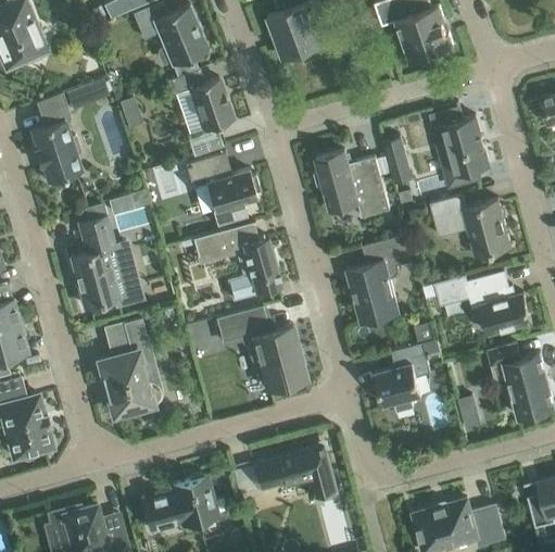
[(4,0),(8,5),(0,9),(0,54),(5,69),(19,63),(20,65),(35,59),(34,57),(45,51),(23,0),(4,0)]
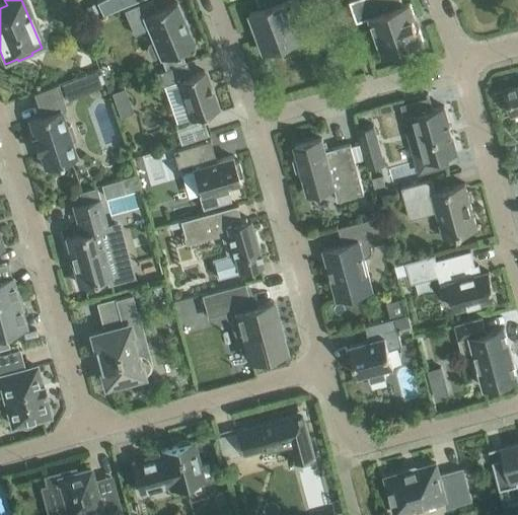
[(104,0),(95,5),(101,17),(143,0),(104,0)]
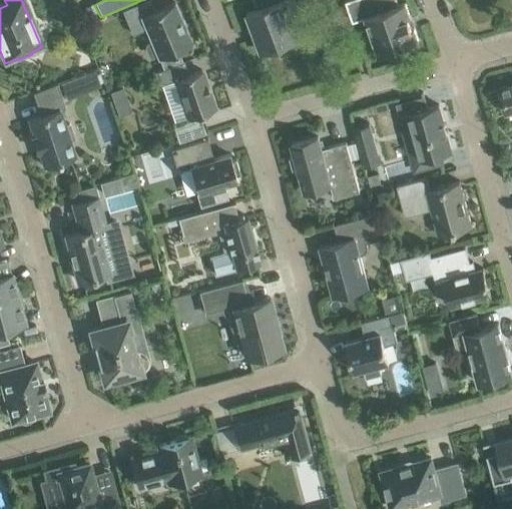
[(257,40),(254,41),(261,55),(280,48),(281,51),(301,44),(299,38),(313,33),(308,20),(303,21),(300,11),(318,5),(315,0),(251,0),(257,11),(245,15),(250,29),(252,29),(257,40)]
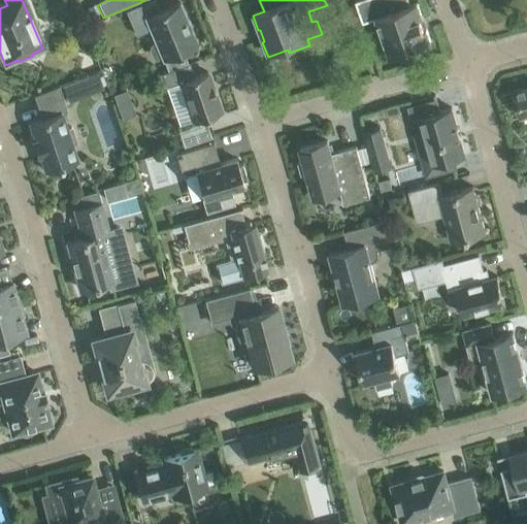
[(366,0),(355,4),(362,26),(374,21),(389,61),(430,46),(425,32),(424,33),(420,21),(421,20),(416,5),(409,7),(406,0),(366,0)]
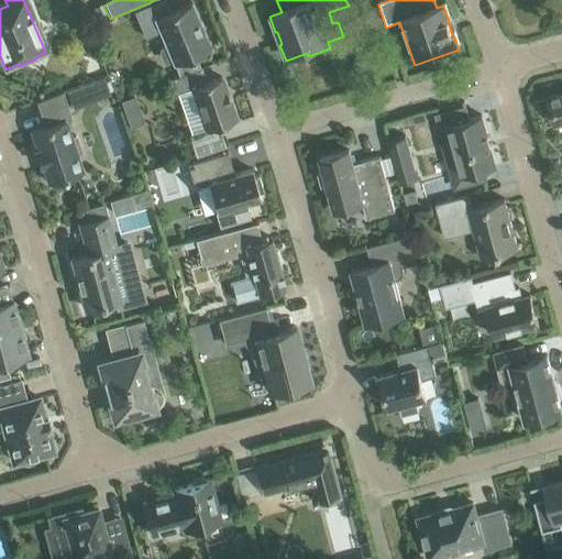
[(174,66),(210,51),(190,6),(169,14),(164,1),(133,14),(144,41),(160,34),(174,66)]
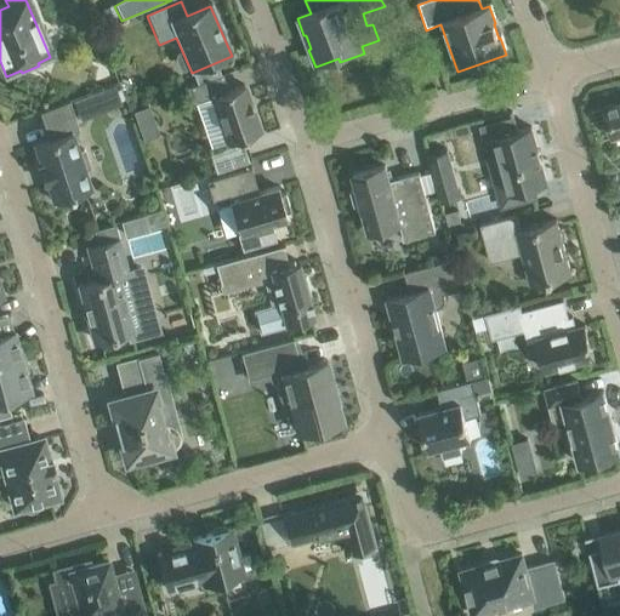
[(259,135),(243,89),(227,95),(221,78),(189,90),(195,106),(211,100),(220,126),(225,141),(226,141),(227,146),(259,135)]
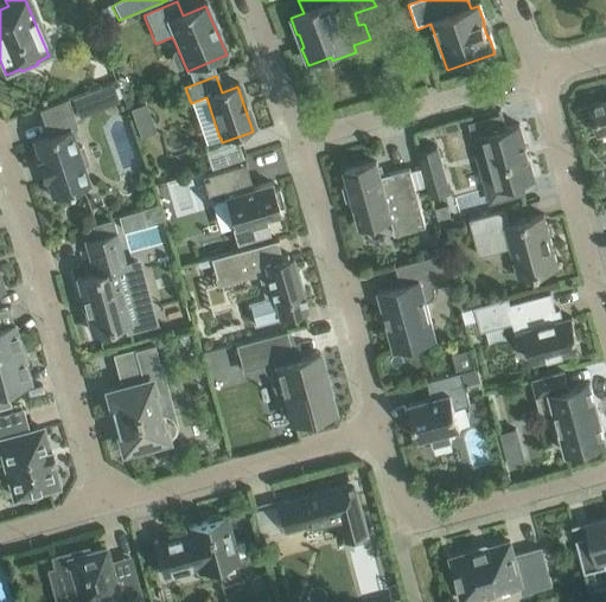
[(46,140),(32,145),(39,164),(37,165),(43,181),(45,181),(51,200),(89,189),(82,168),(87,167),(81,149),(76,152),(70,133),(76,130),(67,102),(38,113),(46,140)]
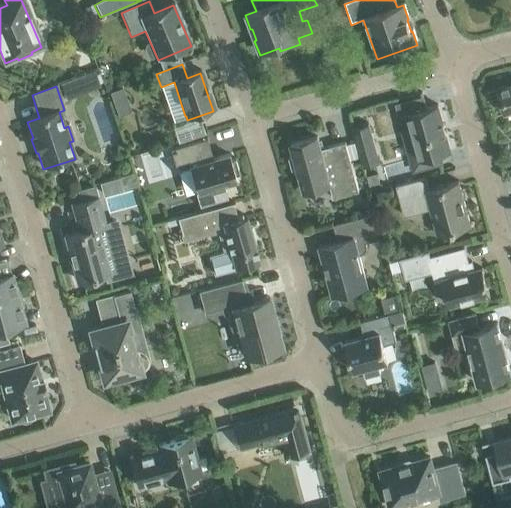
[(121,86),(108,91),(111,100),(124,96),(121,86)]
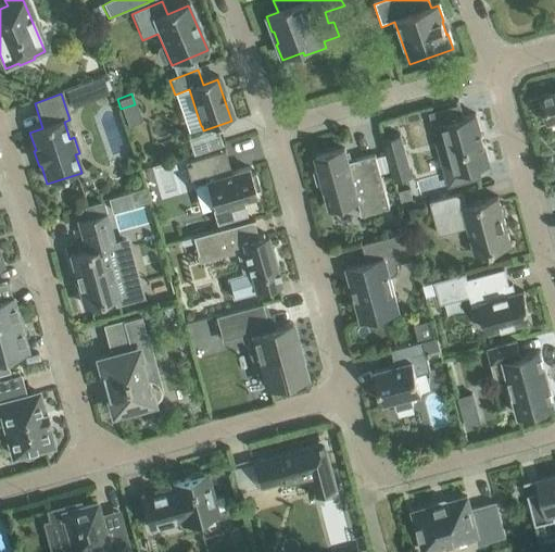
[(554,95),(540,99),(547,125),(554,123),(554,95)]
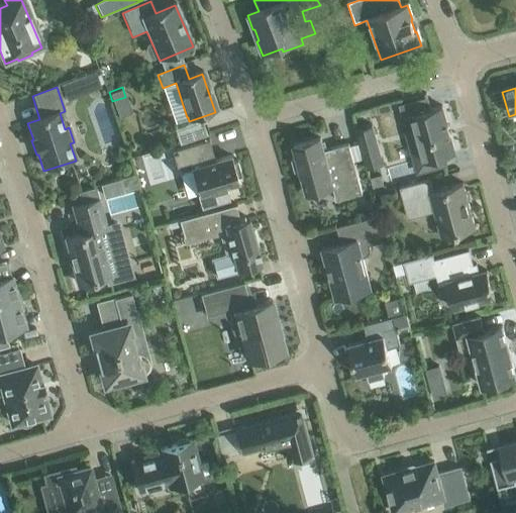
[(426,98),(399,106),(402,119),(410,117),(429,112),(426,98)]
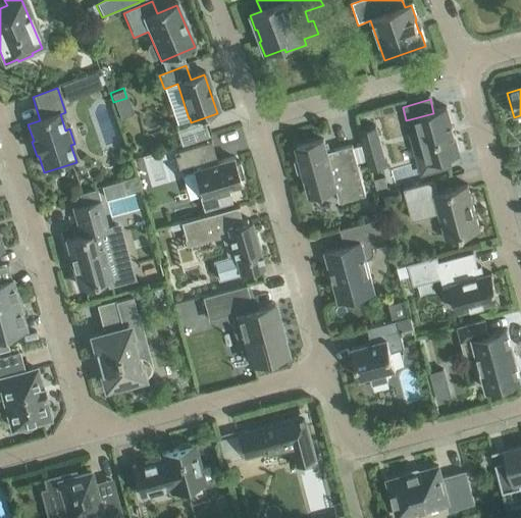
[(433,113),(414,118),(427,165),(459,157),(454,139),(451,127),(446,109),(433,113)]
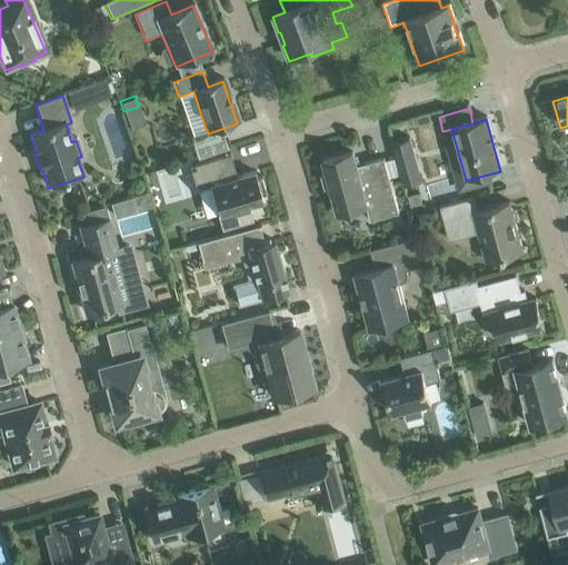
[(391,146),(404,188),(421,184),(409,141),(391,146)]
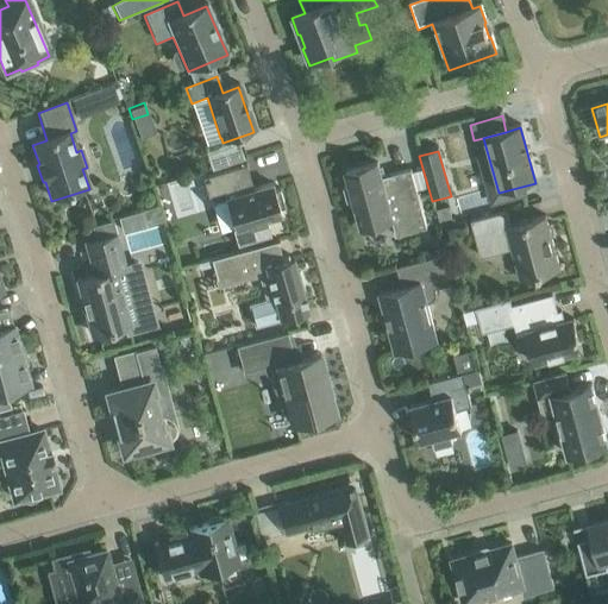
[(377,167),(345,175),(350,188),(343,190),(346,205),(353,203),(361,230),(390,221),(395,239),(426,231),(411,172),(381,180),(377,167)]
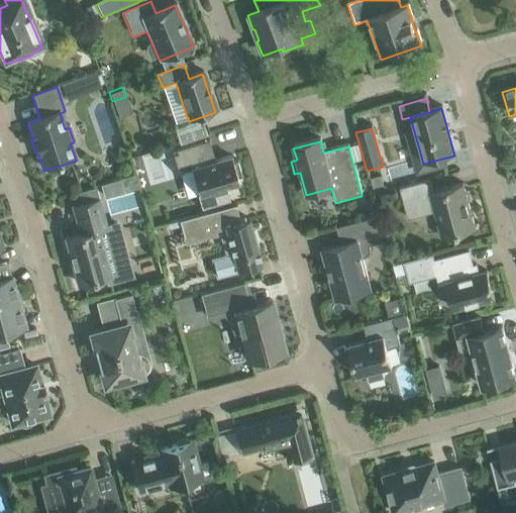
[(208,142),(172,154),(176,170),(189,166),(199,197),(197,198),(201,211),(229,202),(225,190),(225,189),(238,185),(236,179),(239,178),(240,179),(241,179),(236,163),(235,163),(235,164),(232,165),(230,159),(214,164),(207,160),(202,145),(209,143),(208,142)]
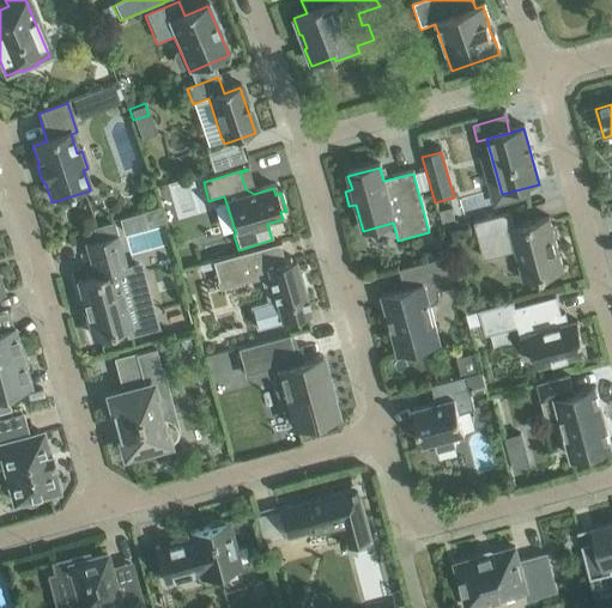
[(509,216),(473,225),(483,262),(515,253),(523,285),(563,274),(549,220),(514,230),(509,216)]
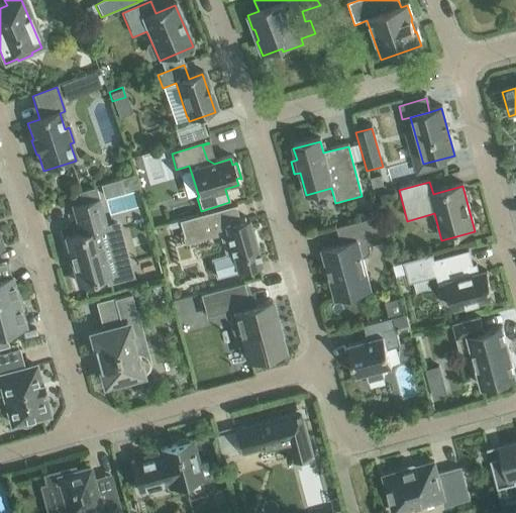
[(104,227),(97,201),(72,208),(80,235),(65,240),(78,286),(105,278),(107,286),(130,280),(115,224),(104,227)]
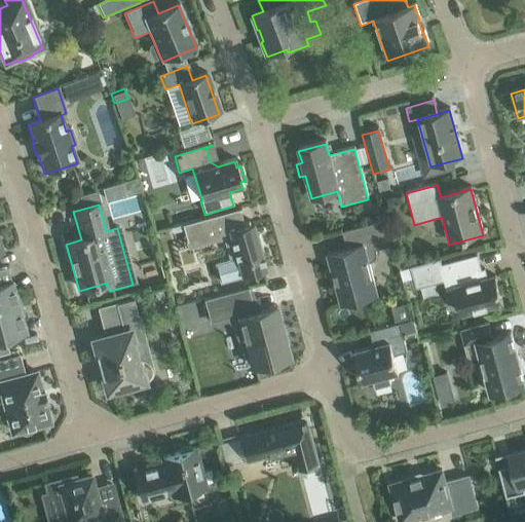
[(240,211),(182,227),(188,250),(224,240),(229,262),(215,266),(220,284),(265,271),(253,225),(242,227),(238,213),(240,212),(240,211)]
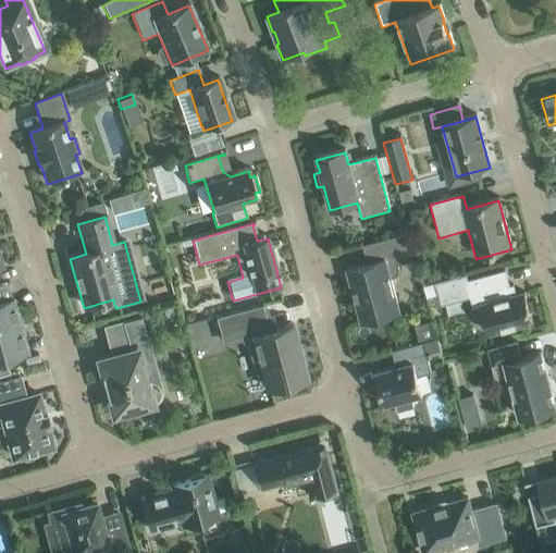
[(365,323),(366,327),(369,327),(372,326),(377,326),(380,323),(383,322),(382,318),(399,314),(390,280),(393,279),(396,277),(398,273),(398,269),(397,266),(416,261),(408,234),(362,247),(367,265),(346,271),(351,290),(348,291),(348,290),(347,291),(350,295),(351,300),(351,306),(353,306),(353,305),(356,305),(360,323),(365,323)]
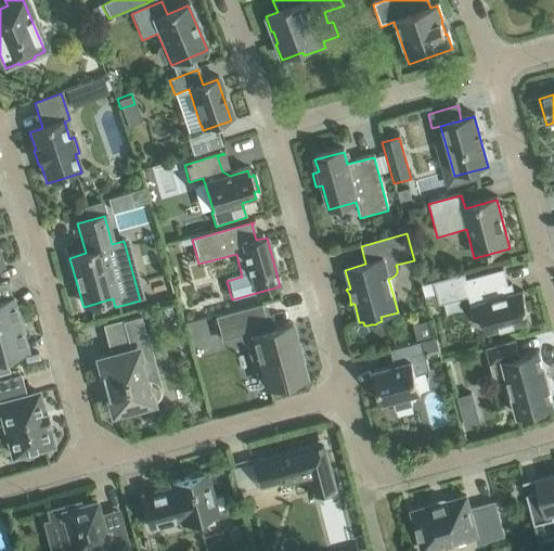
[(434,283),(422,286),(425,299),(437,296),(439,305),(468,297),(471,309),(478,307),(486,334),(530,322),(523,294),(507,297),(504,289),(507,289),(502,271),(465,281),(463,276),(434,283)]
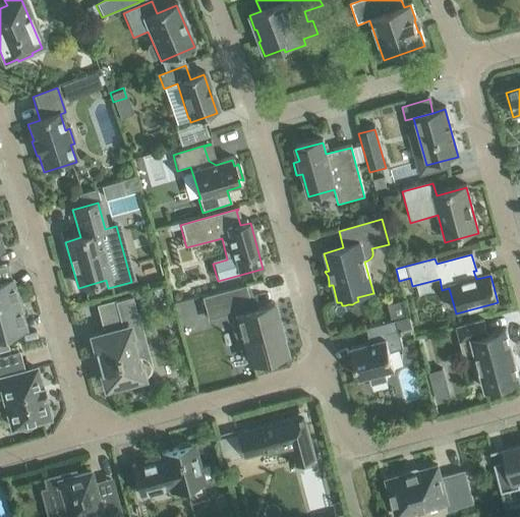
[(0,310),(20,305),(17,297),(15,298),(11,281),(0,284),(0,310)]
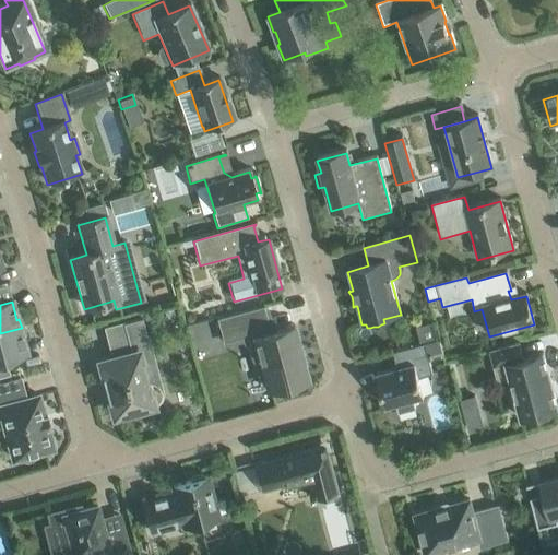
[(263,308),(216,320),(222,344),(247,338),(250,350),(246,352),(254,369),(261,367),(268,392),(292,386),(294,391),(305,386),(304,382),(307,381),(293,328),(270,333),(263,308)]
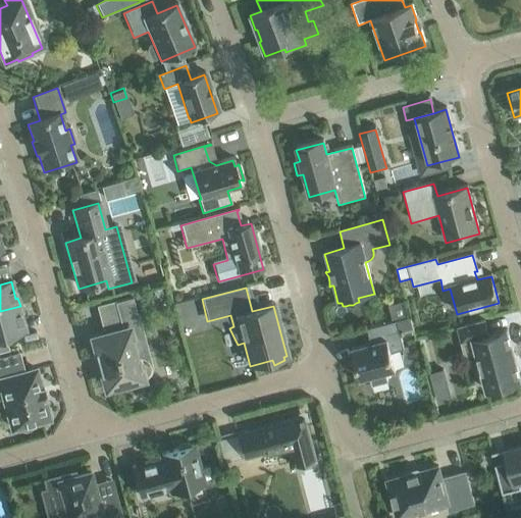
[(138,322),(132,299),(114,304),(121,331),(92,340),(106,391),(143,380),(147,377),(149,374),(150,369),(149,365),(146,361),(142,359),(137,359),(128,330),(138,327),(137,322),(138,322)]
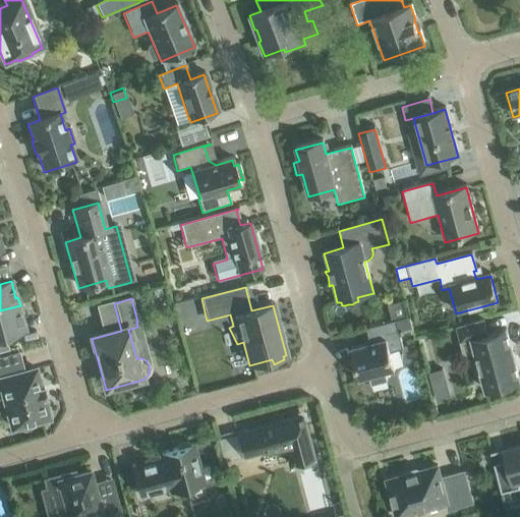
[(22,313),(20,305),(0,310),(0,353),(8,351),(4,337),(24,331),(19,313),(22,313)]
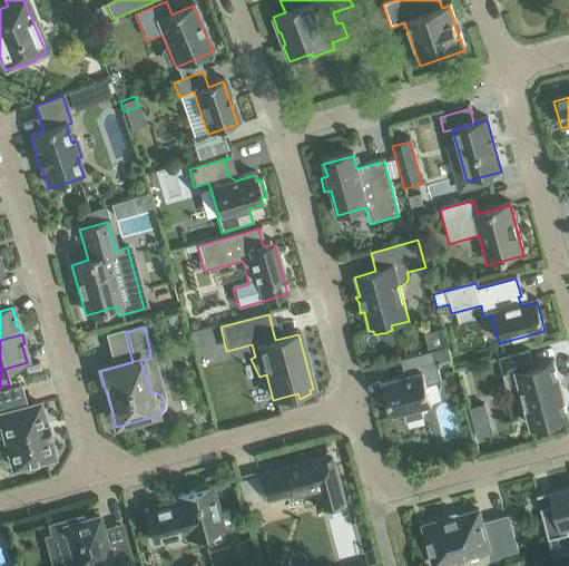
[(441,383),(438,369),(452,366),(448,348),(400,361),(404,378),(383,383),(392,416),(403,413),(405,423),(423,419),(420,409),(431,406),(427,387),(441,383)]
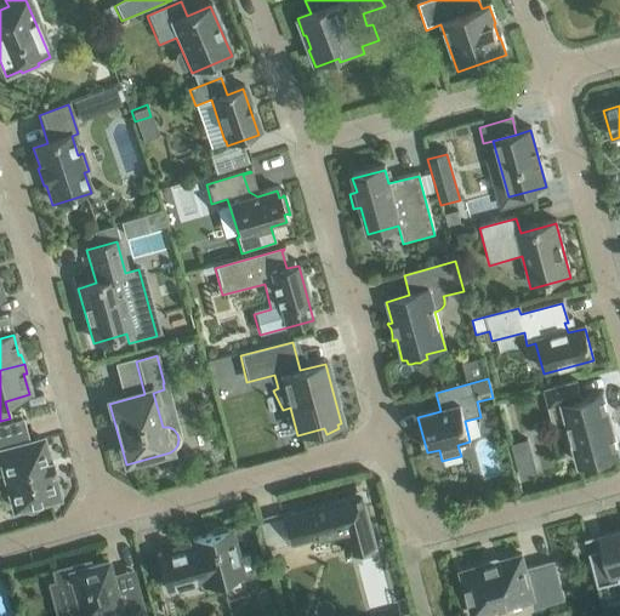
[(576,382),(542,392),(552,426),(567,422),(579,467),(619,456),(602,394),(581,400),(576,382)]
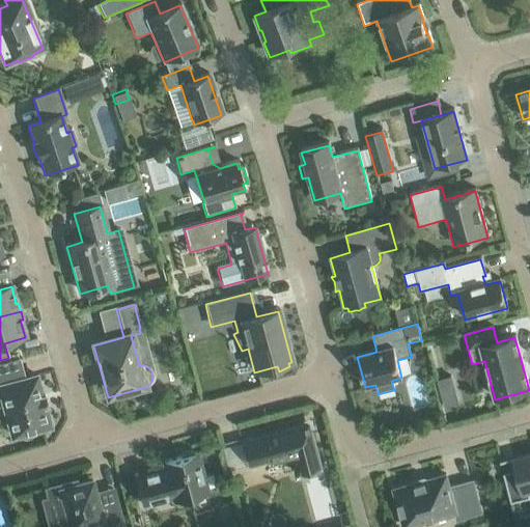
[(25,441),(29,440),(32,437),(34,433),(50,428),(35,378),(5,386),(0,366),(0,407),(3,407),(11,439),(17,437),(21,440),(25,441)]
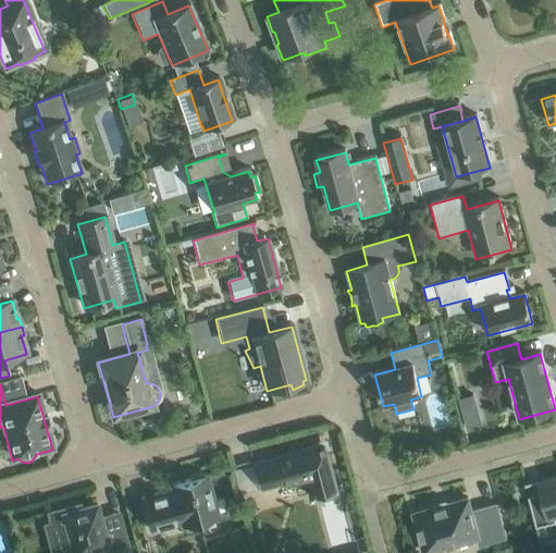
[(316,447),(254,464),(261,492),(304,480),(308,498),(312,496),(313,501),(337,495),(325,453),(318,455),(316,447)]
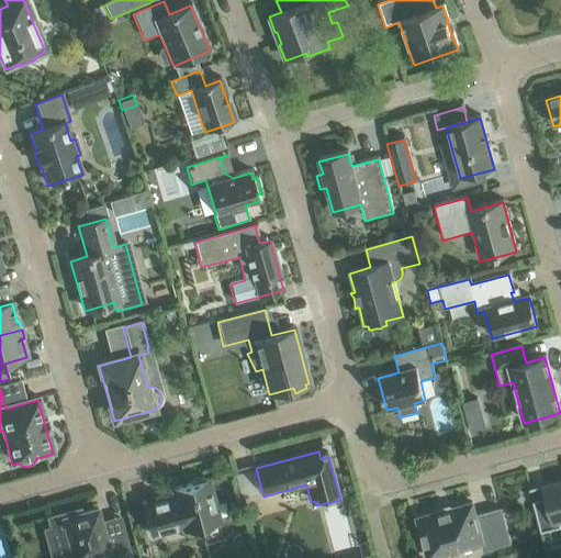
[(183,533),(220,523),(208,481),(172,491),(174,497),(142,505),(149,536),(182,527),(183,533)]
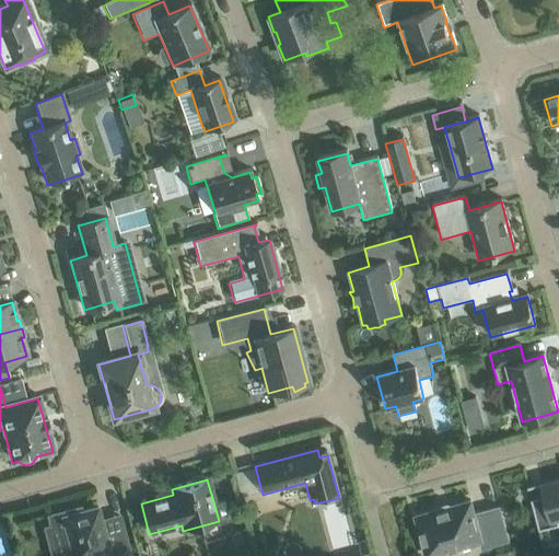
[(544,497),(531,501),(538,531),(558,525),(557,519),(558,518),(558,479),(540,485),(544,497)]
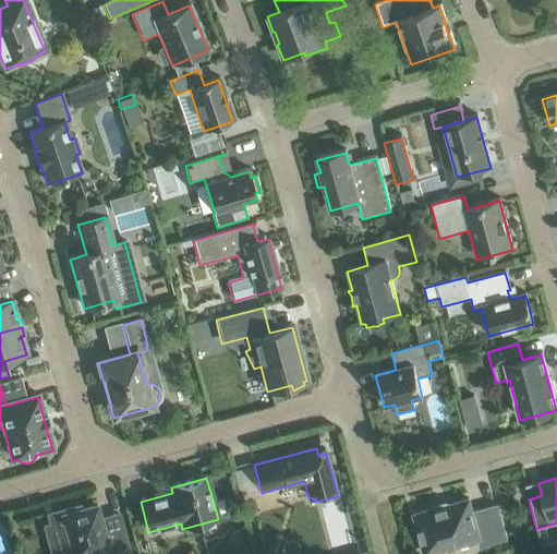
[(468,502),(413,517),(423,553),(436,553),(477,542),(480,549),(506,541),(497,507),(472,515),(468,502)]
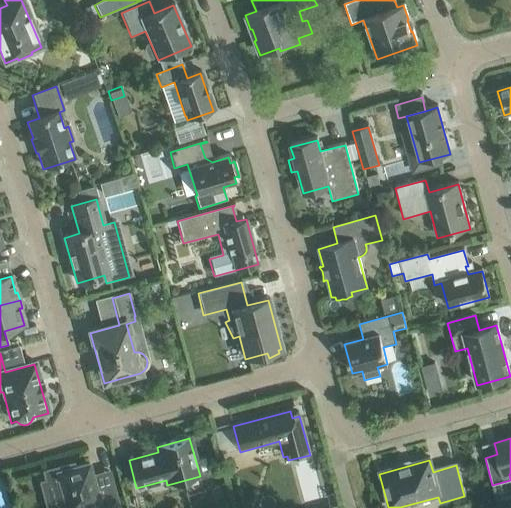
[(98,503),(88,466),(73,470),(72,466),(44,474),(47,483),(41,485),(47,507),(88,507),(117,507),(114,498),(98,503)]
